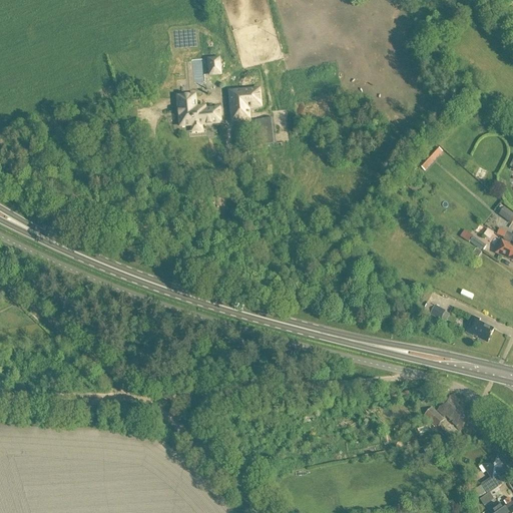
[(220,76),(218,59),(206,60),(208,77),(220,76)]
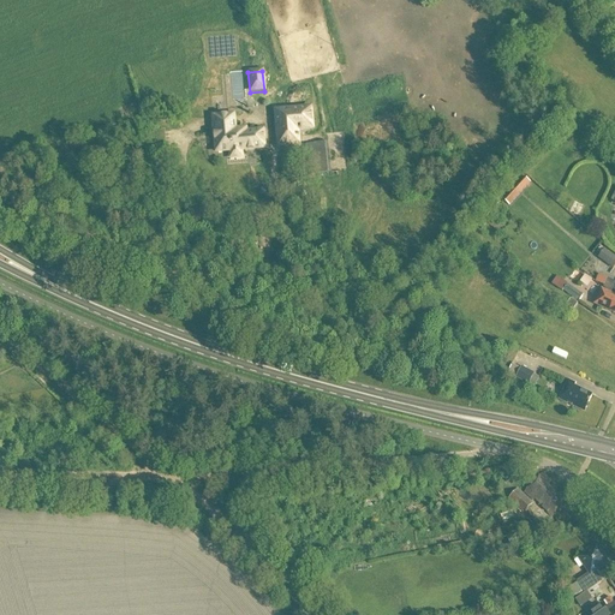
[(310,109),(274,112),(276,149),(299,148),(298,132),(312,131),(310,109)]
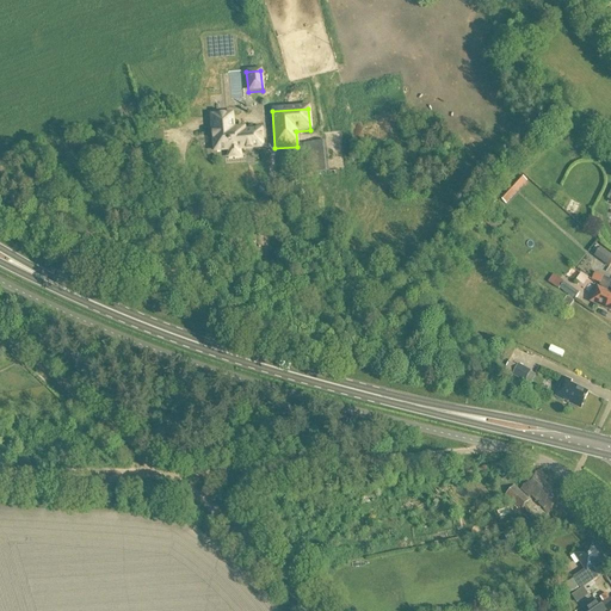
[(233,116),(213,117),(215,152),(228,150),(229,158),(230,159),(240,158),(241,156),(240,150),(263,148),(261,131),(245,133),(245,129),(234,130),(233,116)]
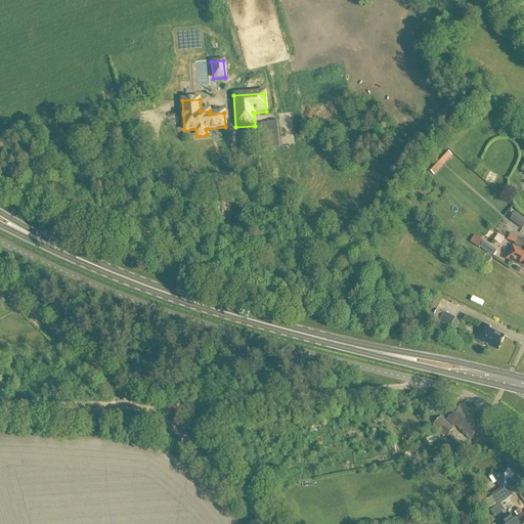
[(141,122),(140,112),(130,113),(131,123),(141,122)]
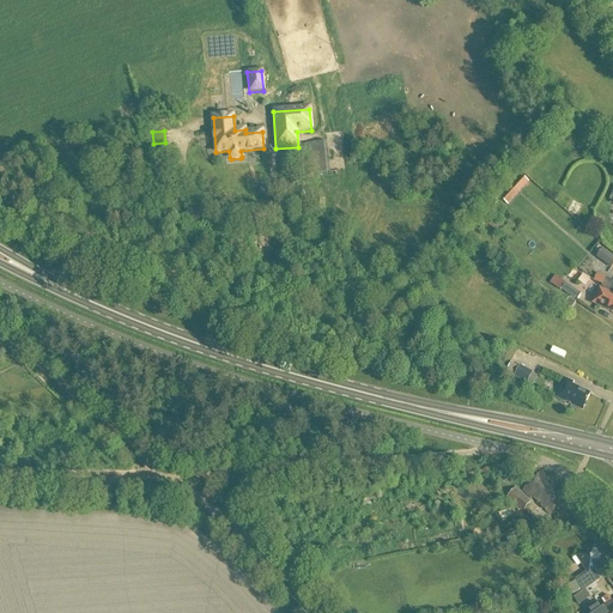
[(309,161),(314,161),(315,175),(331,174),(327,143),(308,145),(309,161)]
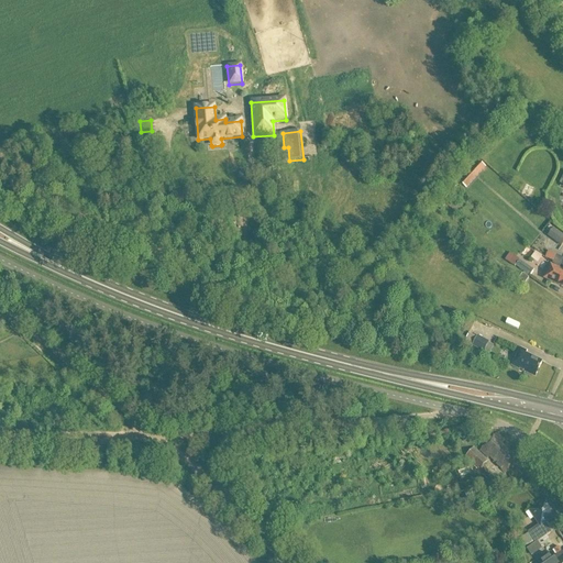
[(460,183),(466,189),(486,168),(479,163),(460,183)]
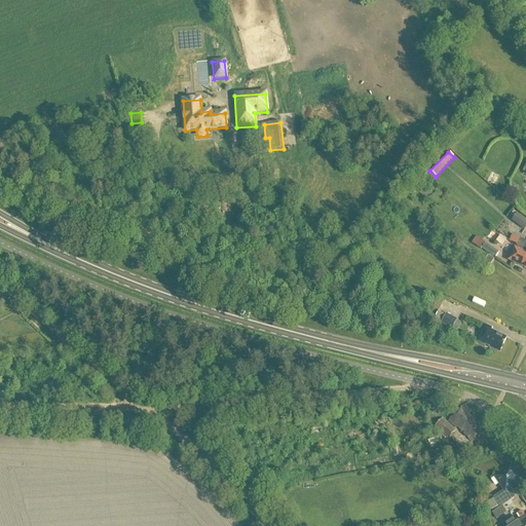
[(525,220),(517,214),(511,221),(524,230),(525,228),(525,220)]
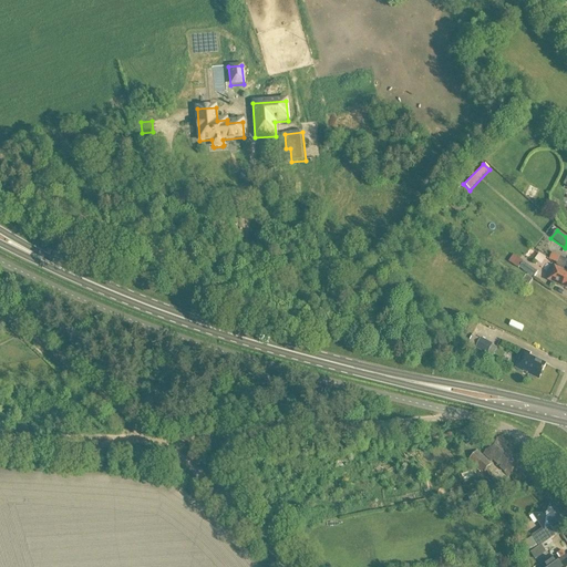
[(534,279),(538,274),(514,256),(508,263),(518,269),(518,268),(534,279)]
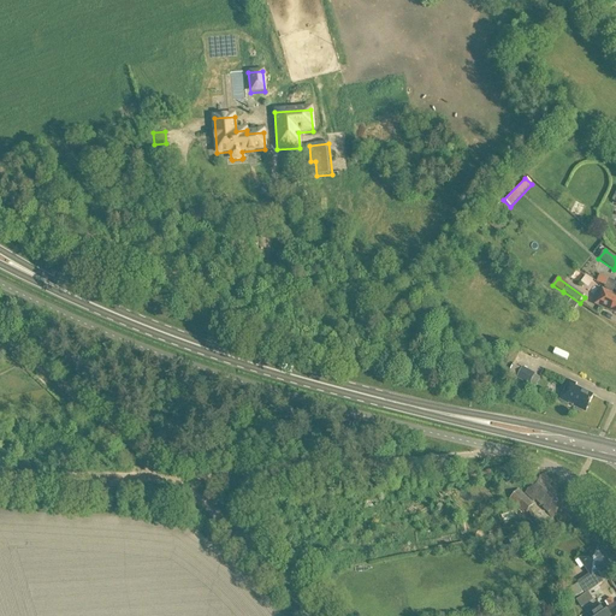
[(608,292),(615,296),(615,283),(609,280),(604,290),(608,292)]
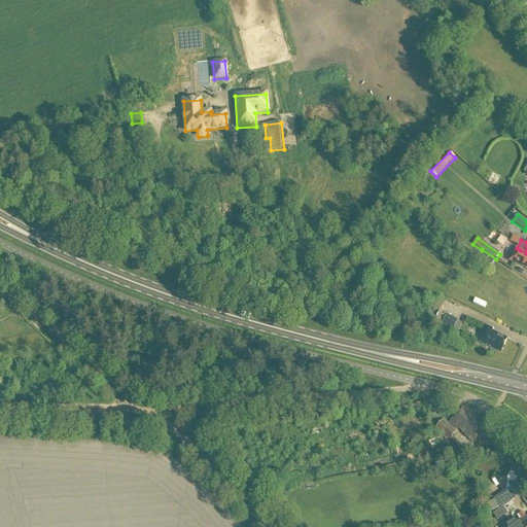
[(526,270),(526,253),(525,253),(516,248),(508,261),(526,270)]
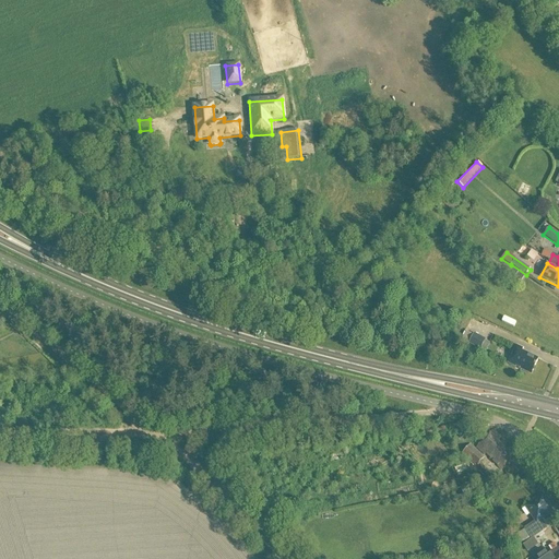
[(520,283),(523,277),(518,273),(513,280),(520,283)]
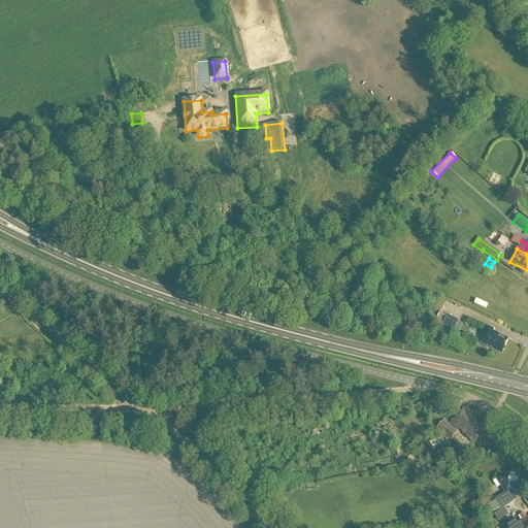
[(453,331),(459,321),(448,316),(442,325),(453,331)]
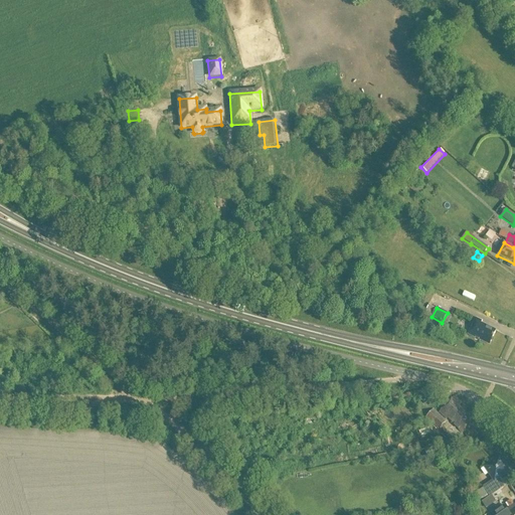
[(476,319),(469,335),(489,345),(496,332),(482,325),(483,323),(476,319)]
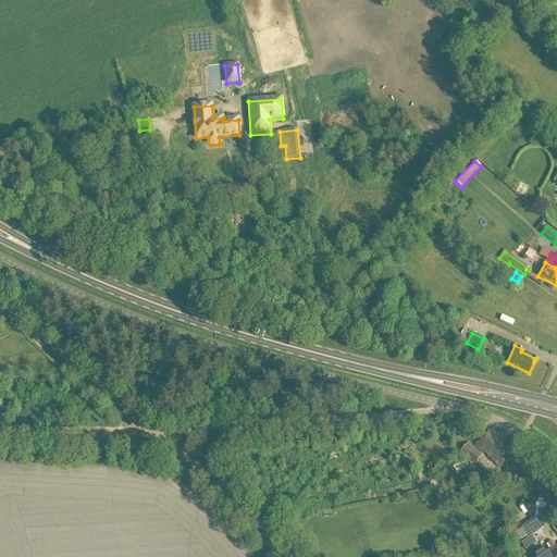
[(490,430),(475,446),(499,468),(511,455),(496,441),(498,437),(490,430)]
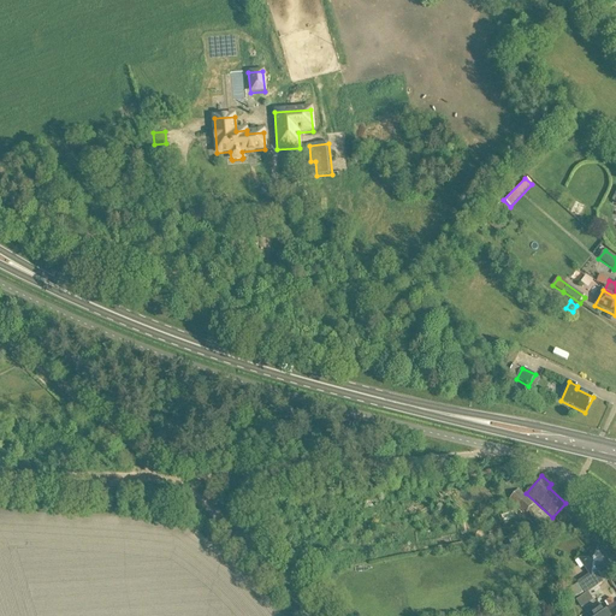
[(523,515),(534,504),(519,490),(509,501),(523,515)]
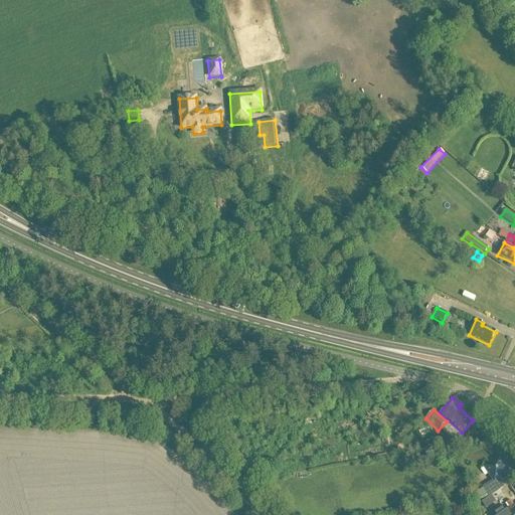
[(431,427),(418,432),(421,440),(433,435),(431,427)]
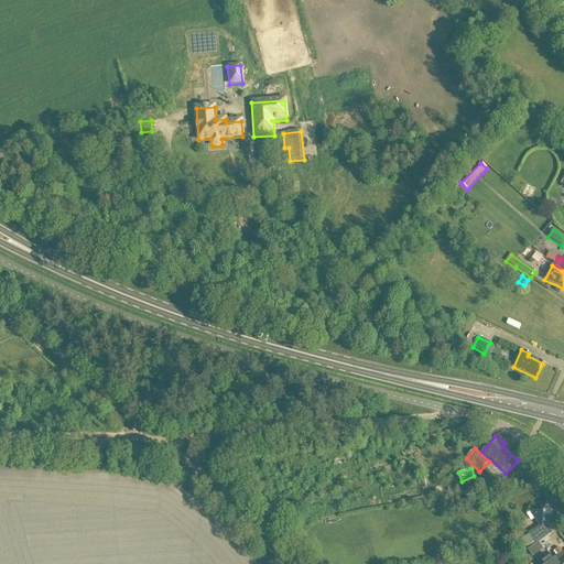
[(561,527),(555,519),(557,517),(551,506),(552,506),(546,497),(538,503),(539,503),(529,510),(540,525),(525,535),(523,532),(516,537),(524,551),(561,527)]
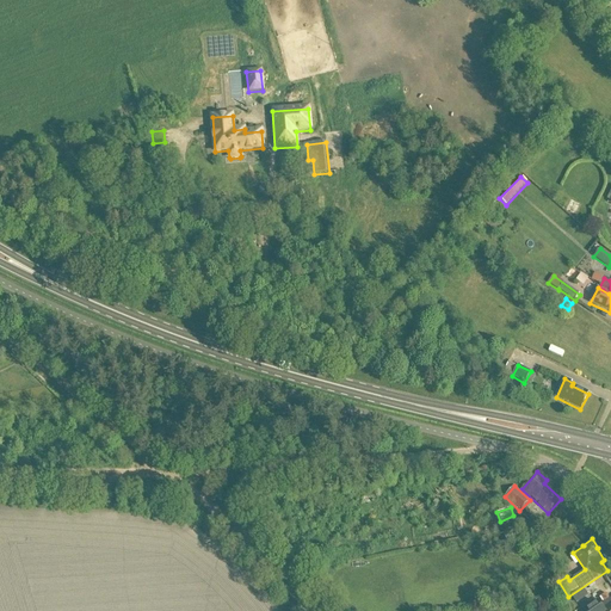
[(593,582),(582,588),(586,594),(597,588),(593,582)]
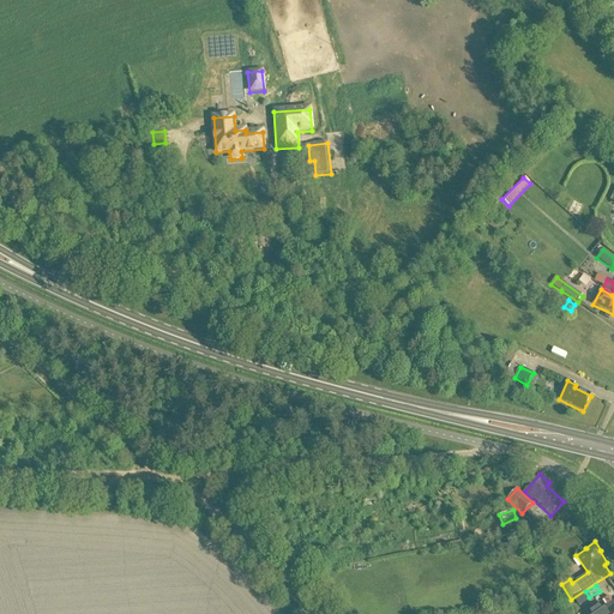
[(600,603),(587,613),(613,613),(613,590),(611,594),(613,599),(613,600),(612,602),(608,597),(603,601),(606,605),(602,608),(600,603)]
